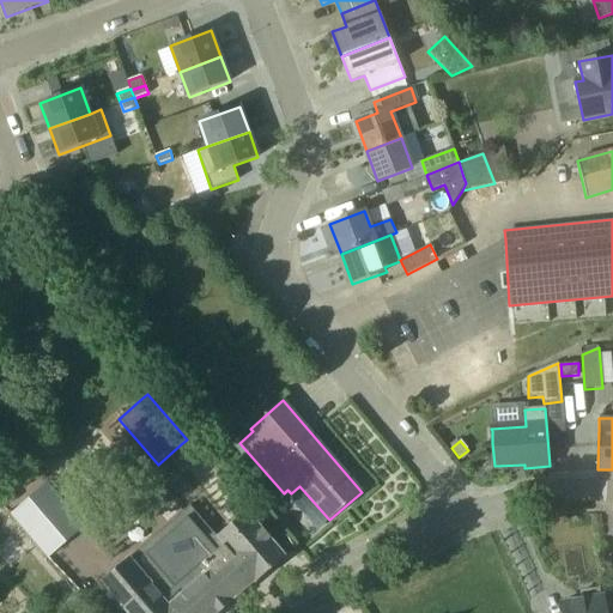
[(10,479),(22,468),(12,459),(0,468),(10,479)]
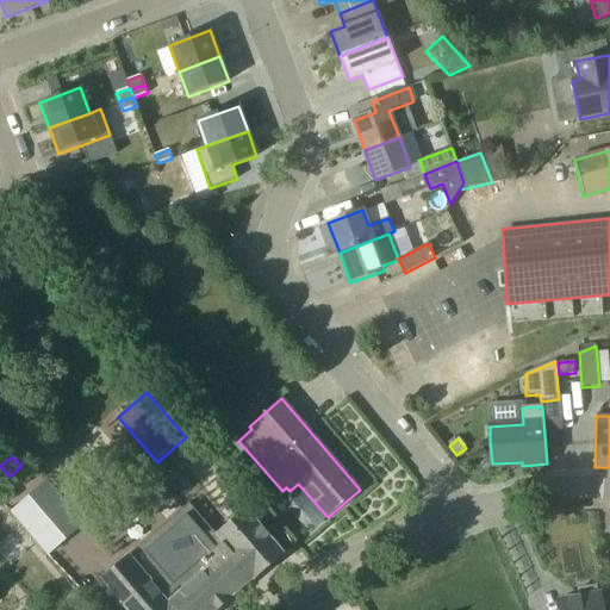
[(216,535),(253,580),(254,582),(285,554),(247,509),(235,520),(231,516),(226,520),(230,523),(217,534),(216,535)]
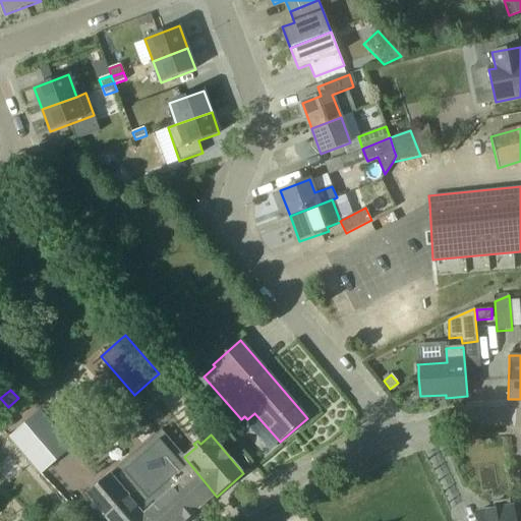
[(149,438),(116,468),(135,489),(168,459),(149,438)]
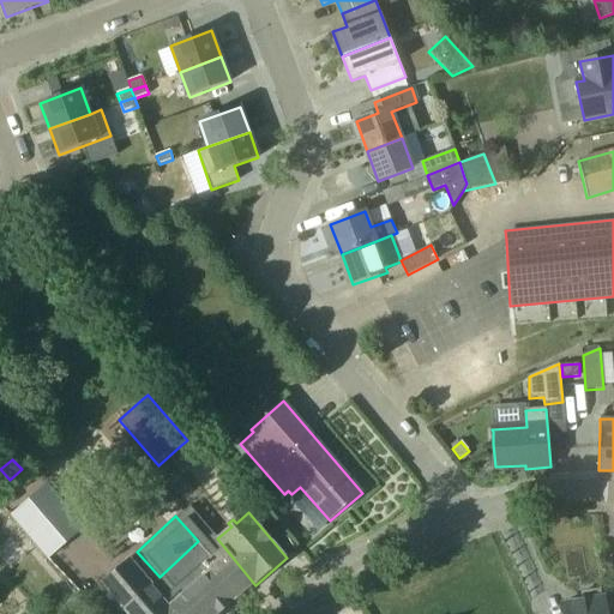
[(217,539),(218,537),(215,534),(154,587),(131,559),(102,584),(127,613),(218,613),(220,613),(218,613),(220,613),(230,606),(229,605),(254,584),(217,539)]
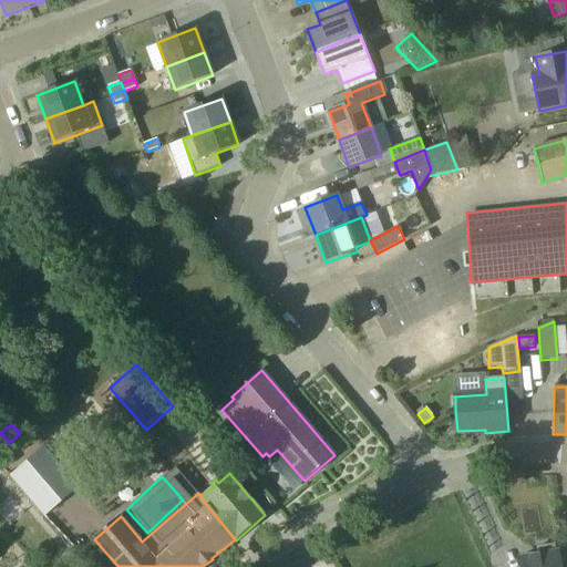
[(538,548),(539,555),(519,558),(521,566),(560,566),(558,552),(555,552),(554,545),(538,548)]
